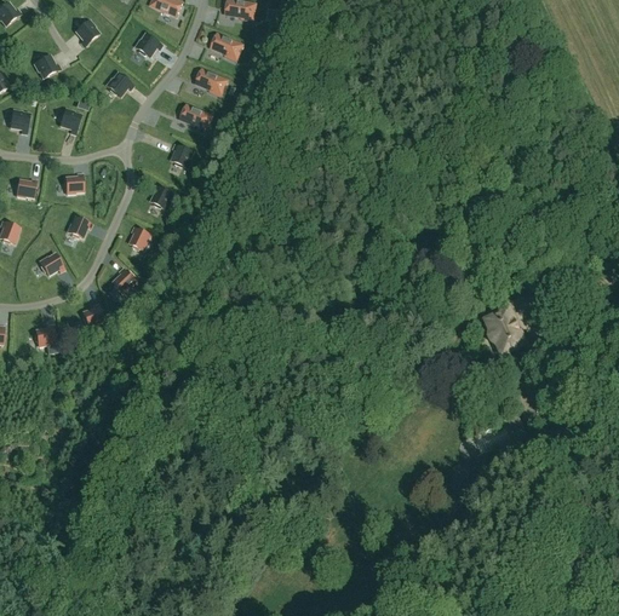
[(152,0),(150,4),(176,15),(182,3),(177,0),(152,0)]
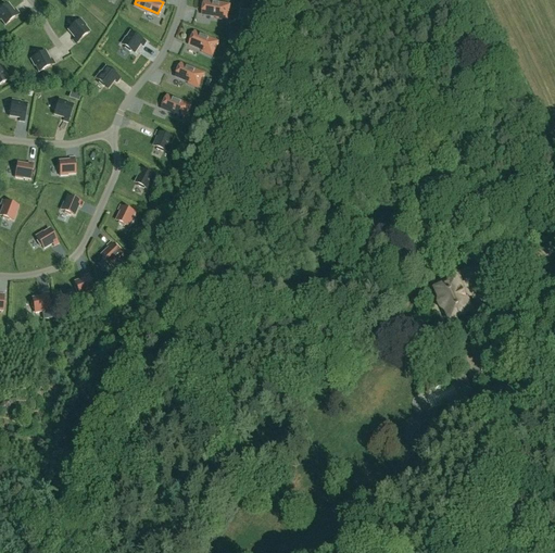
[(203,0),(201,12),(215,14),(215,16),(226,17),(228,3),(210,0),(203,0)]
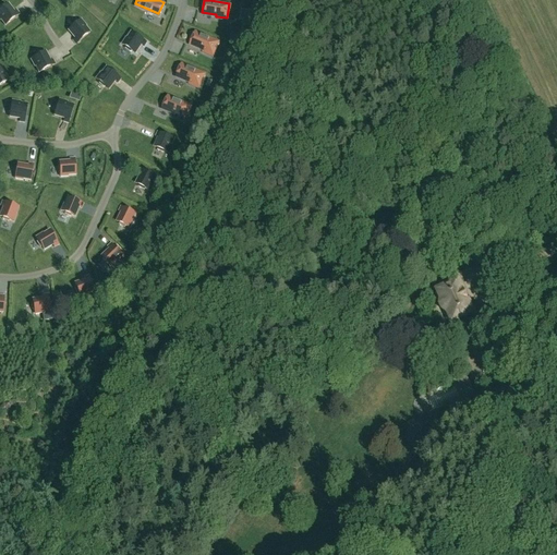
[(0,17),(3,23),(19,11),(15,8),(13,9),(7,1),(2,4),(2,3),(0,4),(0,17)]
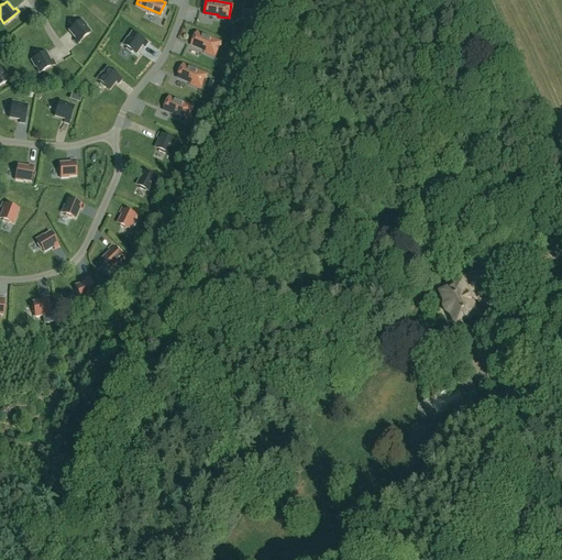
[(80,17),(76,21),(75,20),(70,23),(72,24),(67,28),(75,36),(73,37),(75,42),(89,30),(85,23),(80,18),(81,18),(80,17)]
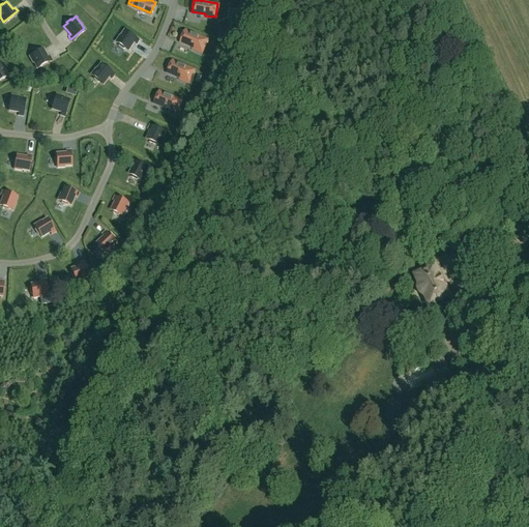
[(138,37),(124,28),(120,34),(119,34),(116,40),(120,44),(119,45),(123,47),(124,46),(128,49),(134,39),(136,41),(138,37)]
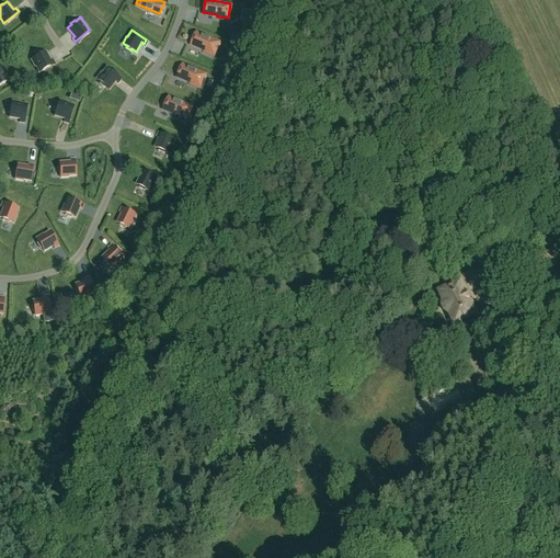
[(195,30),(190,42),(204,48),(203,49),(213,54),(218,41),(195,30)]
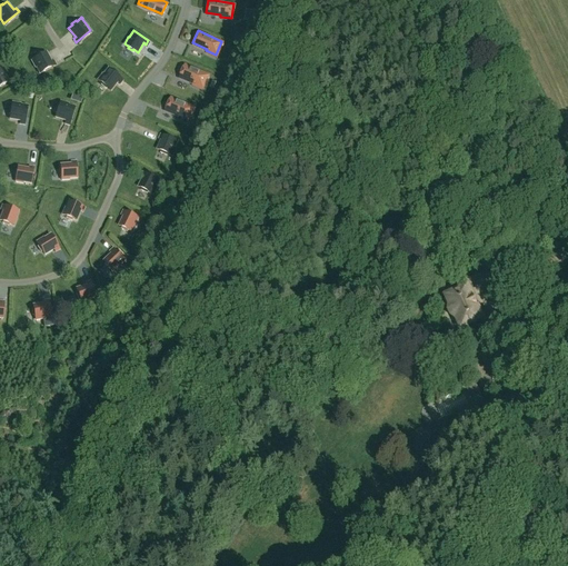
[(35,53),(36,55),(30,58),(30,59),(31,58),(35,65),(39,71),(56,62),(52,58),(50,59),(46,50),(40,52),(40,51),(35,53)]
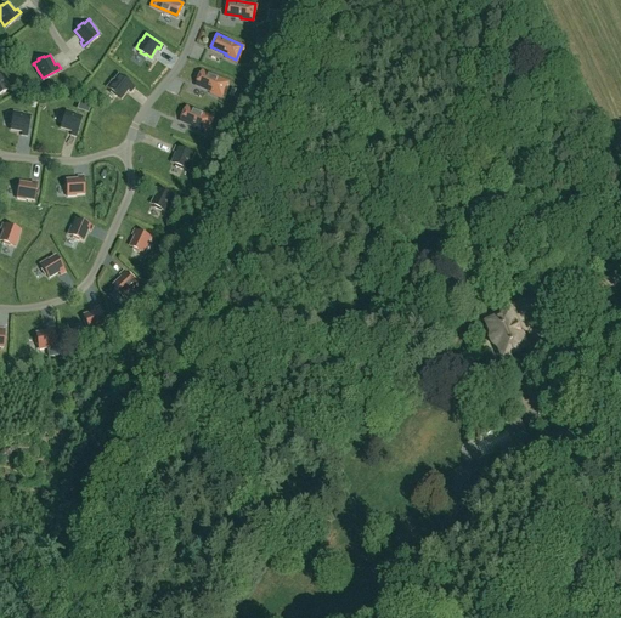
[(220,96),(227,80),(202,69),(196,83),(210,89),(209,91),(220,96)]
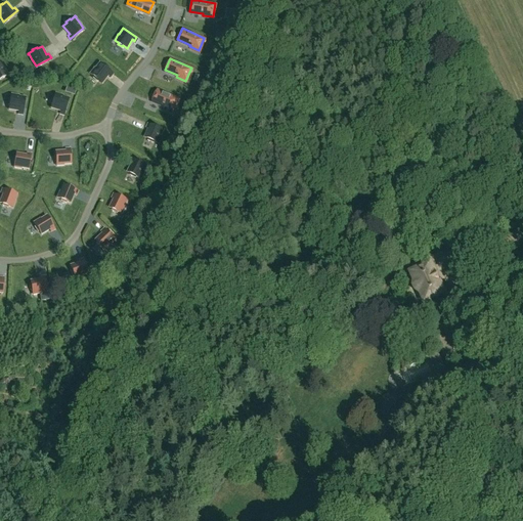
[(112,72),(98,61),(94,67),(93,66),(89,72),(94,75),(93,77),(96,79),(97,78),(101,81),(107,73),(110,75),(112,72)]
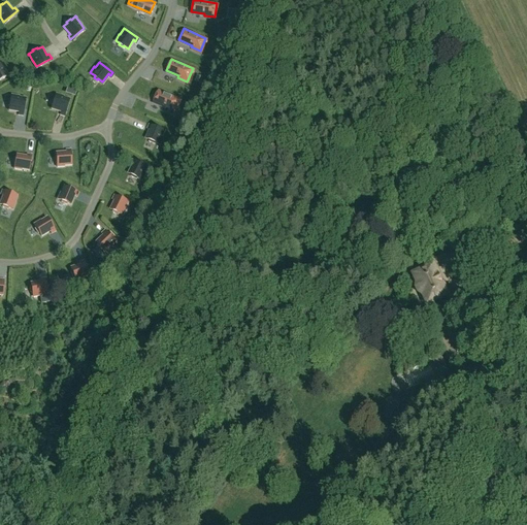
[(196,72),(194,78),(200,81),(203,75),(196,72)]
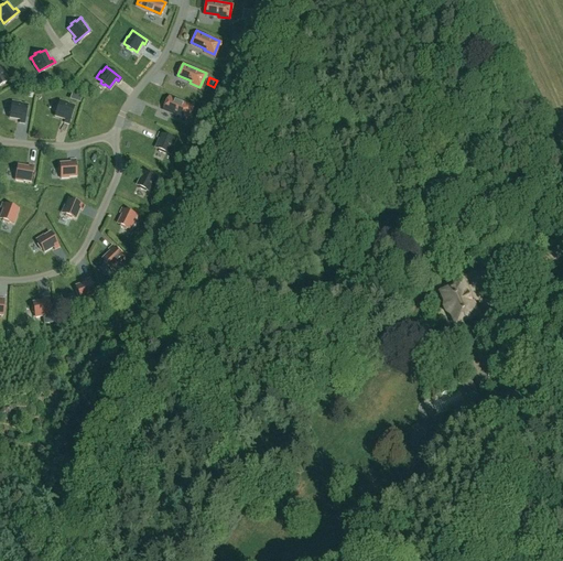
[(192,105),(169,95),(163,107),(176,112),(175,115),(185,119),(192,105)]
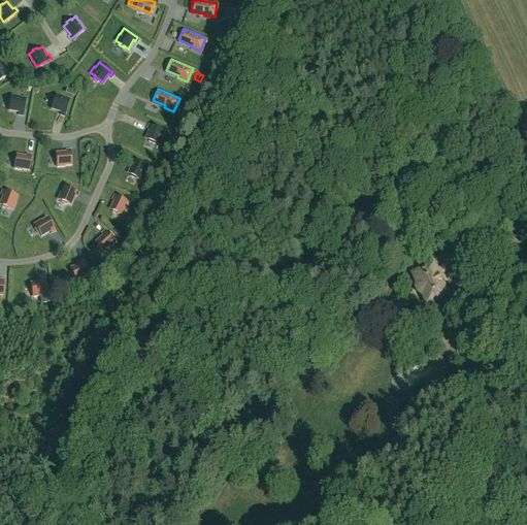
[(22,112),(25,96),(18,95),(18,94),(10,92),(9,98),(8,98),(7,103),(8,103),(7,108),(18,109),(18,112),(22,112)]
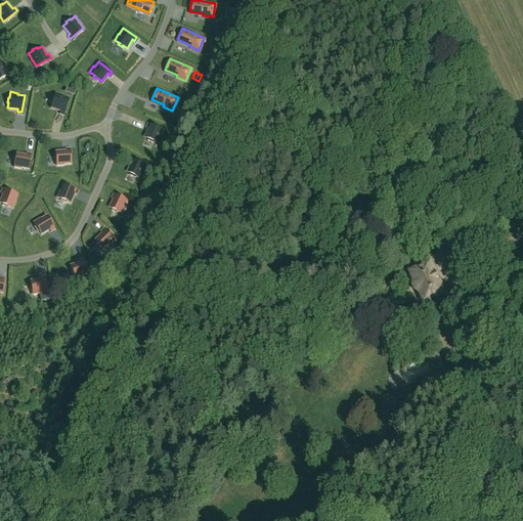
[(62,112),(68,96),(61,94),(61,93),(54,91),(53,96),(51,96),(50,100),(51,100),(50,105),(59,109),(59,111),(62,112)]
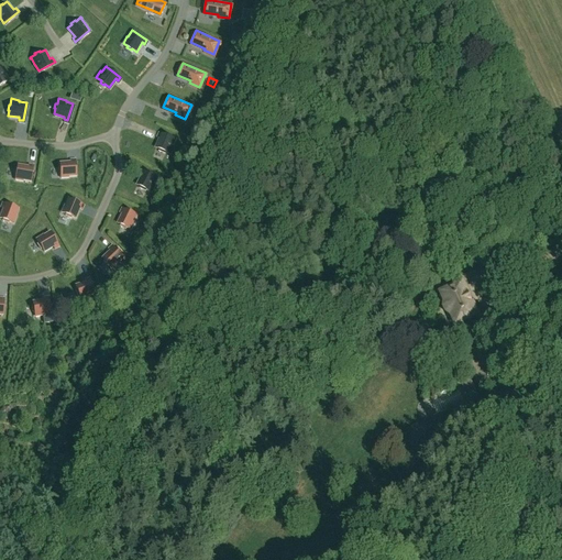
[(196,113),(193,121),(200,124),(202,117),(196,113)]
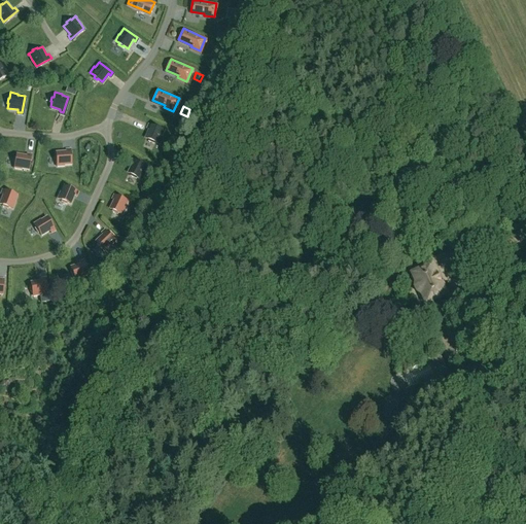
[(159,142),(162,136),(161,135),(163,128),(148,121),(147,126),(149,127),(145,136),(148,138),(148,139),(153,141),(154,140),(159,142)]
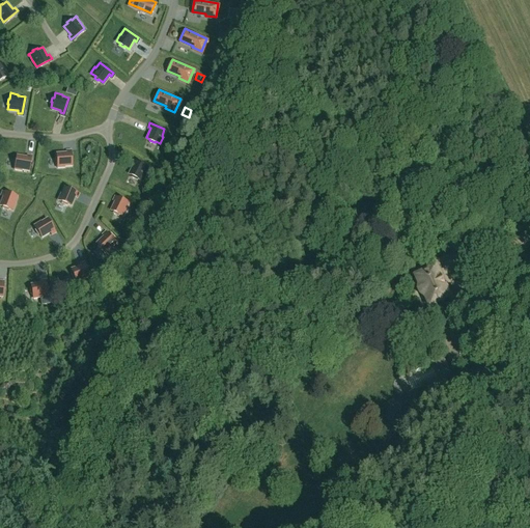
[(71,164),(70,147),(65,147),(65,150),(55,151),(56,155),(54,156),(55,161),(56,161),(56,166),(63,165),(63,164),(71,164)]
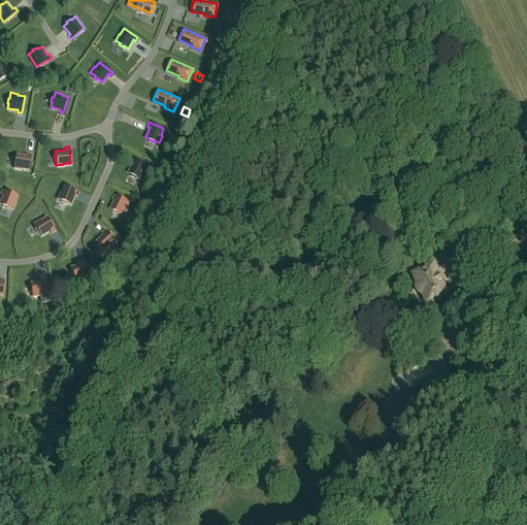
[(28,168),(30,152),(26,151),(26,154),(15,152),(15,156),(13,156),(12,161),(14,161),(13,166),(21,167),(28,168)]
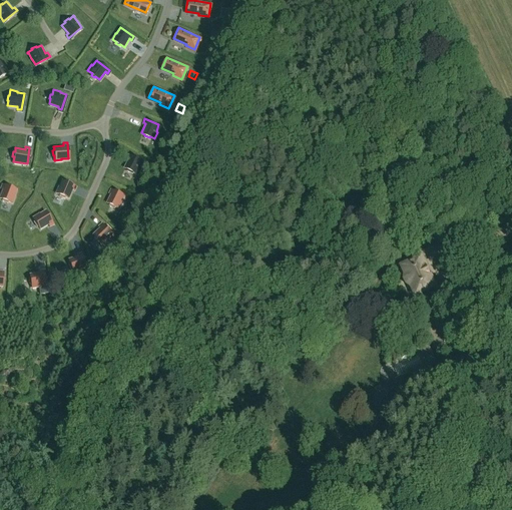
[(137,172),(140,166),(139,166),(142,160),(128,153),(126,156),(128,157),(124,166),(127,168),(127,169),(132,172),(133,170),(137,172)]
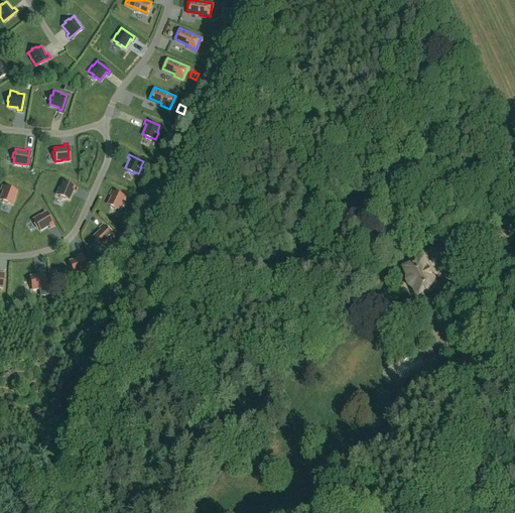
[(75,189),(76,185),(61,179),(58,185),(57,185),(55,193),(59,195),(59,196),(63,198),(65,197),(68,198),(72,188),(75,189)]
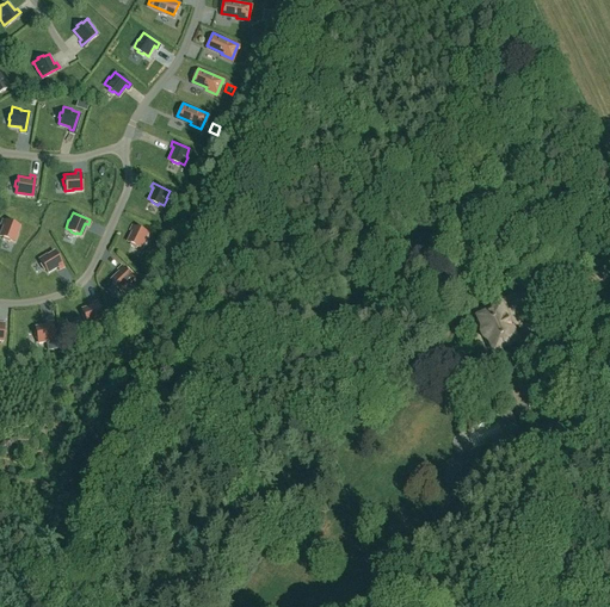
[(13,240),(17,231),(16,231),(19,223),(1,217),(0,220),(0,222),(2,223),(0,229),(0,234),(2,235),(2,236),(7,239),(8,237),(13,240)]
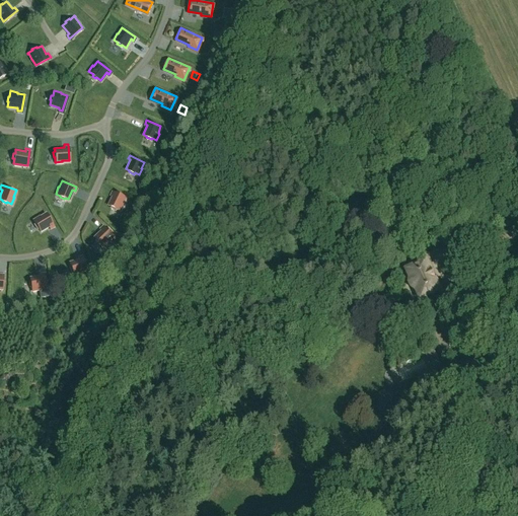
[(121,210),(124,203),(123,203),(126,197),(112,190),(109,194),(112,195),(107,203),(112,205),(111,206),(116,209),(116,207),(121,210)]
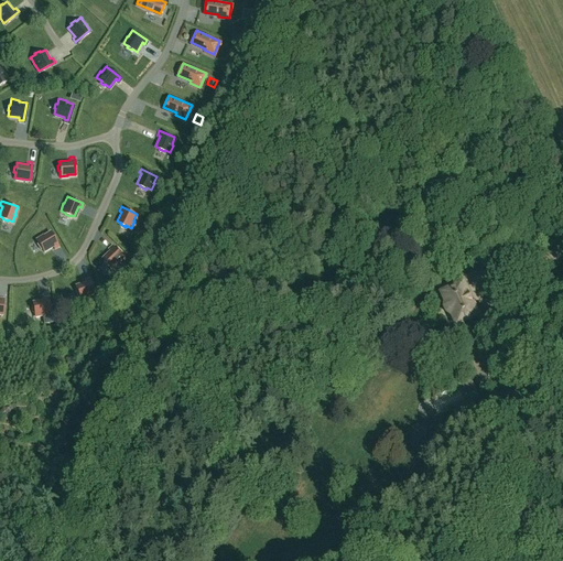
[(57,245),(49,229),(42,234),(42,233),(35,237),(38,241),(36,243),(40,247),(41,246),(43,250),(52,245),(54,247),(57,245)]
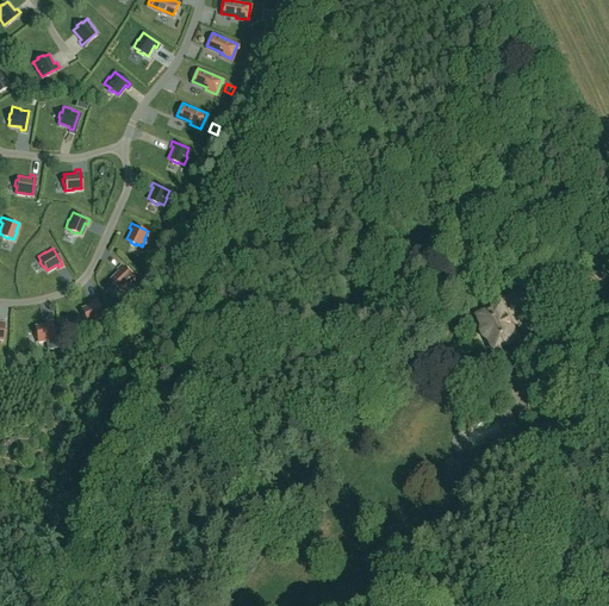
[(118,268),(111,276),(113,280),(112,281),(117,286),(118,285),(122,288),(128,295),(136,288),(129,280),(134,276),(120,262),(117,266),(118,268)]
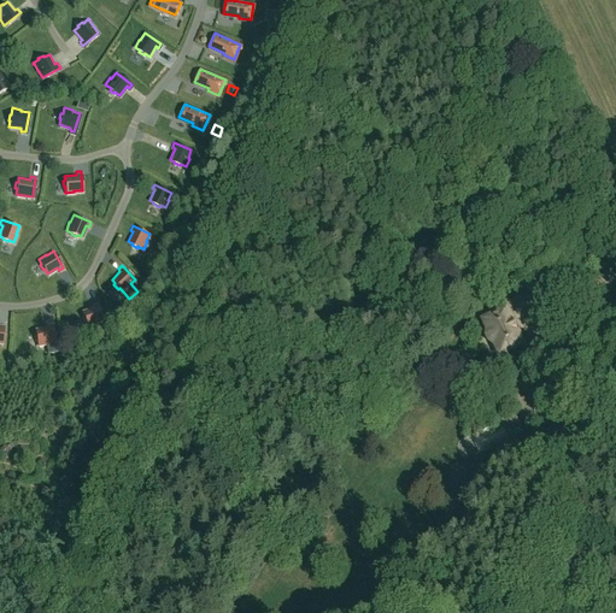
[(95,322),(103,318),(97,301),(92,302),(93,305),(82,310),(83,313),(82,314),(83,320),(86,319),(87,325),(95,323),(95,322)]
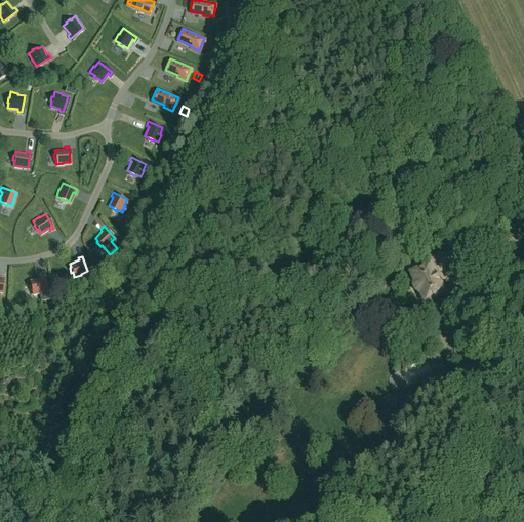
[(444,291),(430,262),(411,271),(415,280),(414,280),(414,284),(416,288),(419,290),(420,290),(425,300),(444,291)]
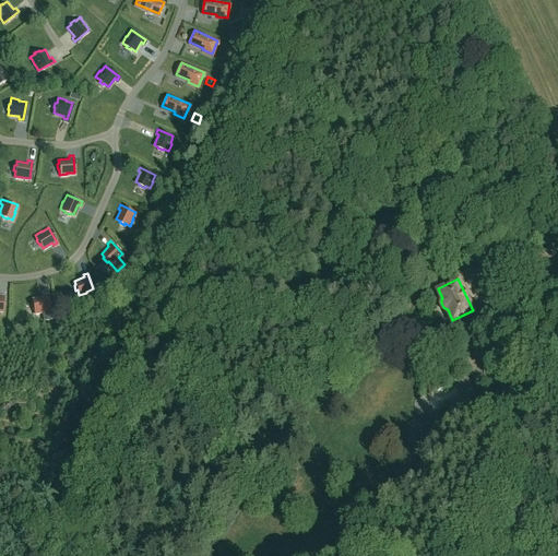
[(91,305),(104,299),(98,288),(86,293),(91,305)]
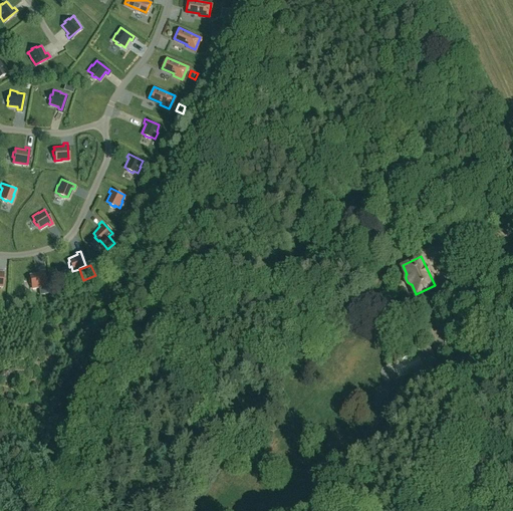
[(45,283),(42,268),(38,269),(38,271),(29,273),(30,277),(28,277),(29,282),(30,282),(31,287),(38,285),(45,283)]
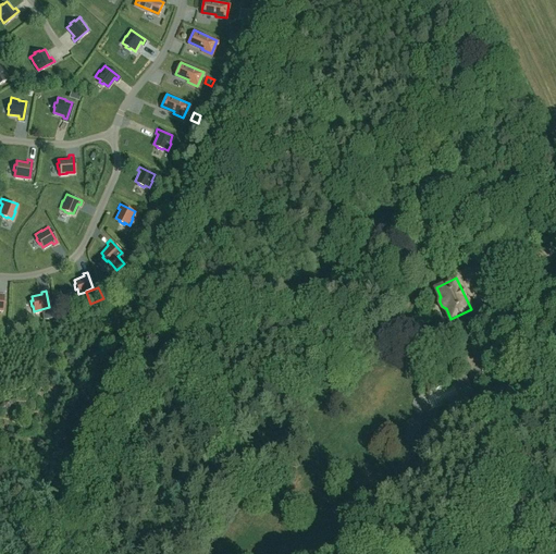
[(437,323),(447,319),(442,305),(439,306),(442,315),(435,318),(437,323)]
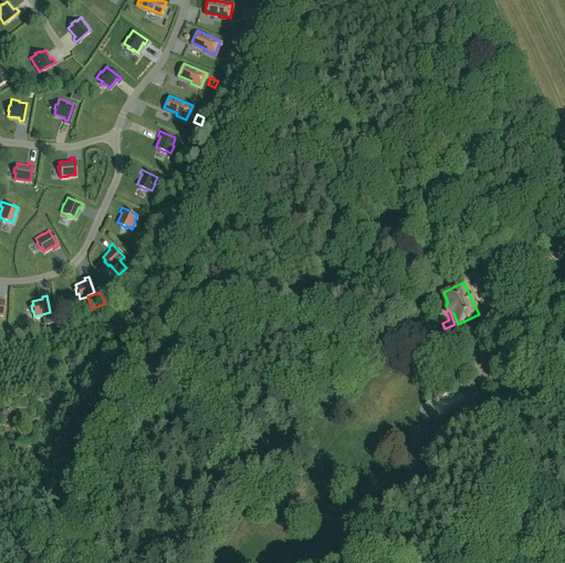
[(443,374),(461,366),(456,356),(450,360),(452,364),(440,368),(443,374)]
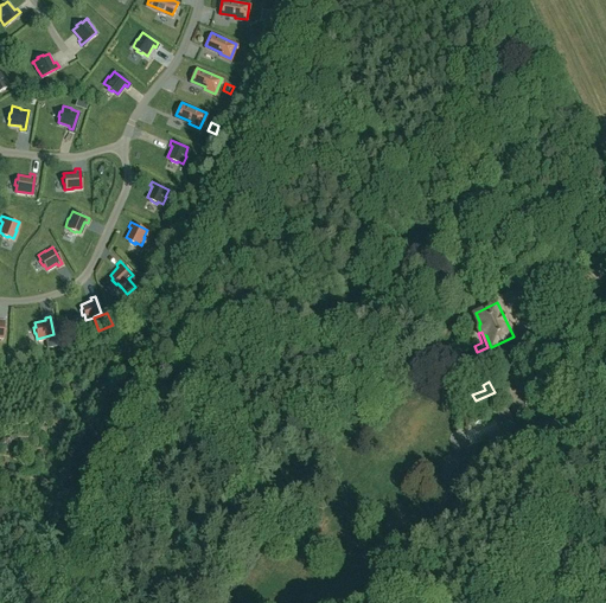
[(478,409),(486,405),(488,406),(498,401),(495,392),(476,401),(478,409)]
